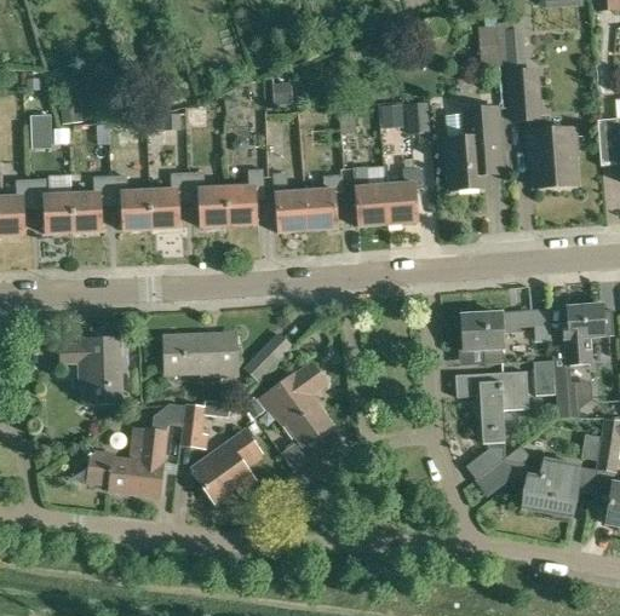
[(498,22),(500,64),(526,62),(523,27),(510,28),(510,21),(498,22)]
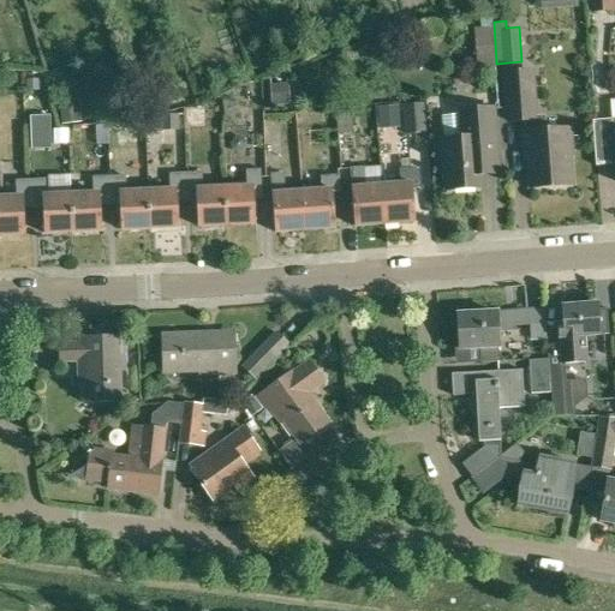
[(526,117),(527,129),(525,130),(526,151),(529,151),(531,185),(572,181),(569,149),(572,147),(571,126),(545,127),(545,114),(536,115),(533,69),(506,70),(509,118),(526,117)]
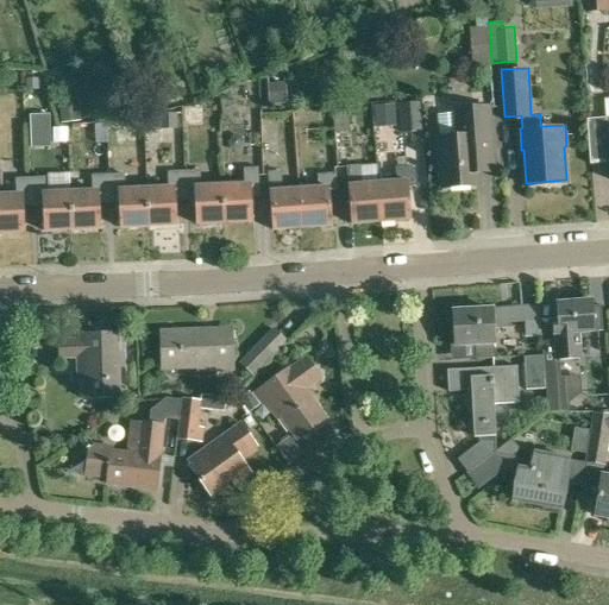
[(270,102),(287,100),(286,80),(268,81),(270,102)]
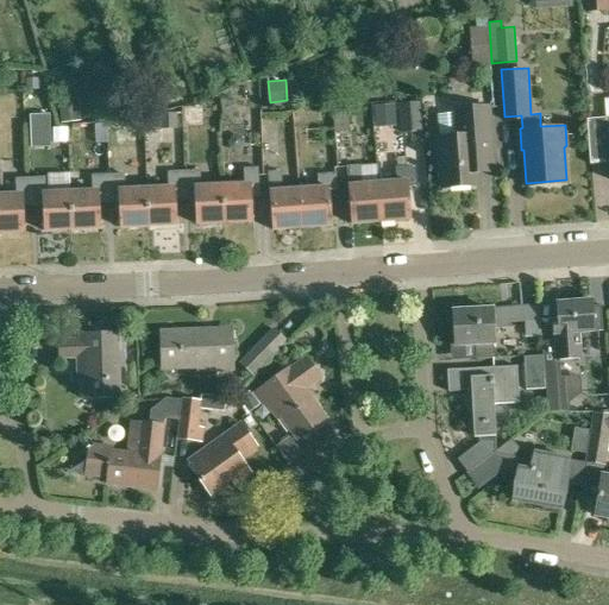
[(58,99),(61,120),(80,118),(77,96),(58,99)]
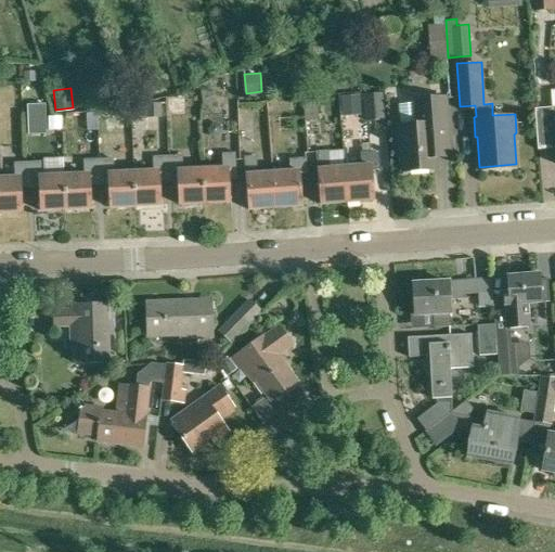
[(436,167),(435,156),(450,155),(449,133),(447,95),(416,98),(418,123),(400,124),(402,149),(400,161),(403,162),(403,169),(436,167)]
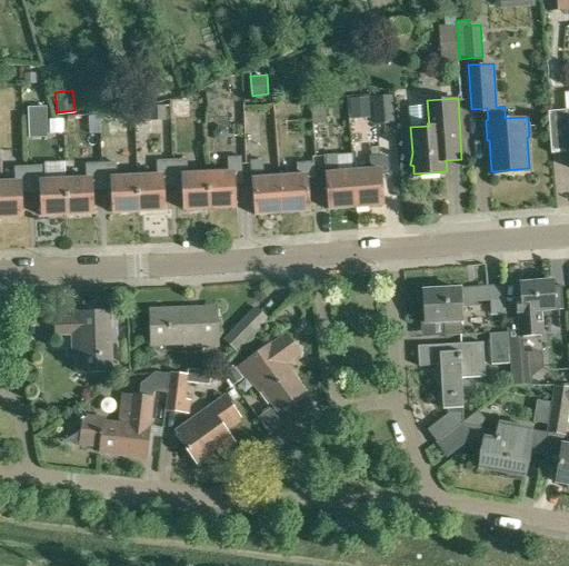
[(375,132),(395,130),(392,102),(372,106),(375,132)]
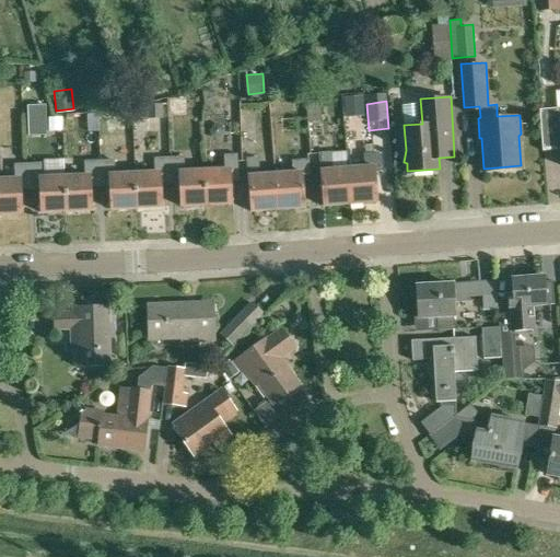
[(46,102),(28,103),(30,132),(47,131),(46,102)]
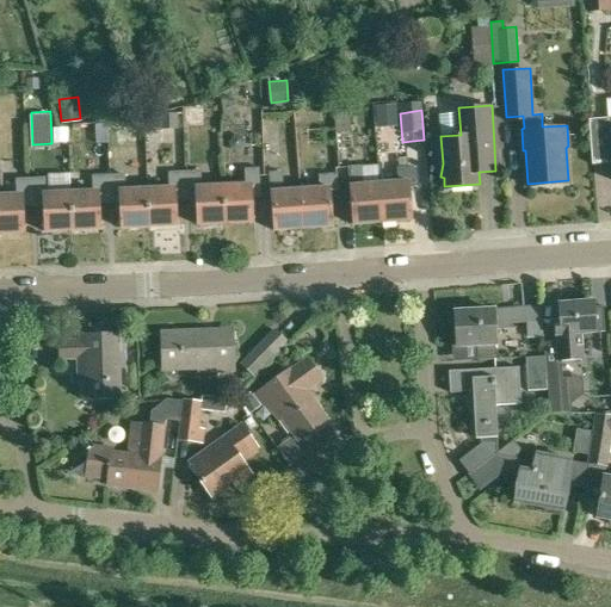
[(161,128),(183,127),(183,111),(161,111),(161,115),(161,128)]
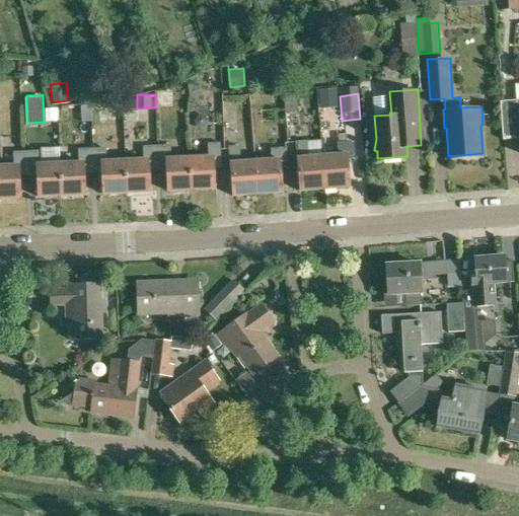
[(293,122),(307,122),(307,100),(294,100),(293,122)]
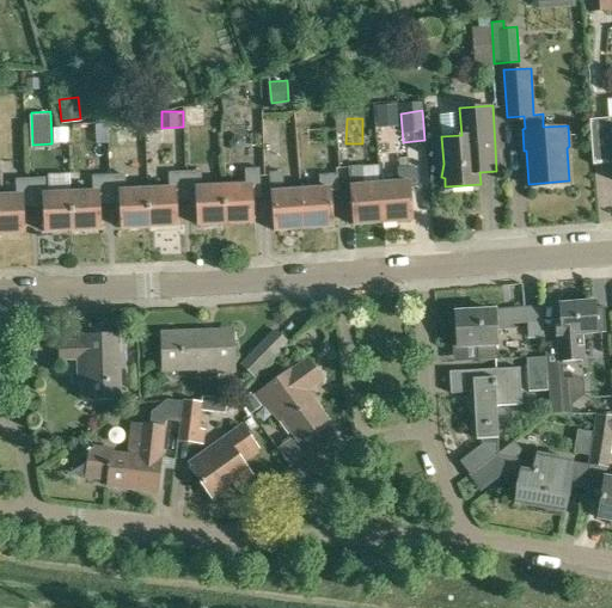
[(71,124),(71,137),(96,136),(95,123),(71,123),(71,124)]
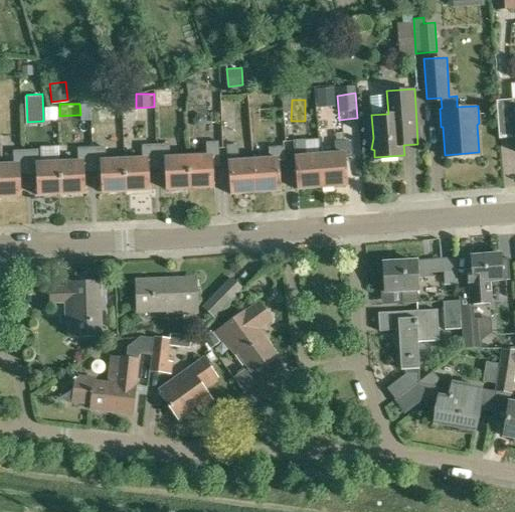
[(126,117),(126,107),(99,109),(100,119),(126,117)]
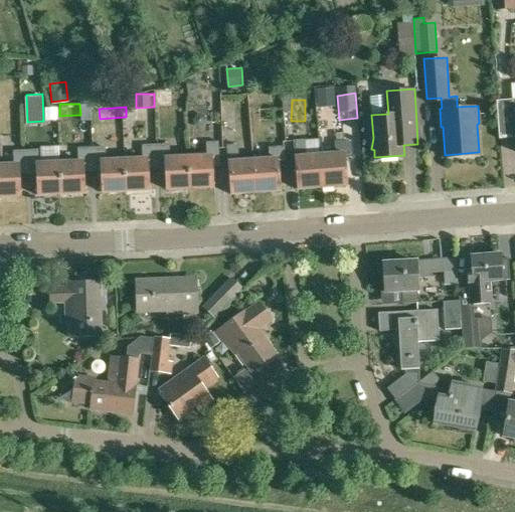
[(322,185),(320,153),(304,154),(303,139),(293,139),(297,187),(322,185)]
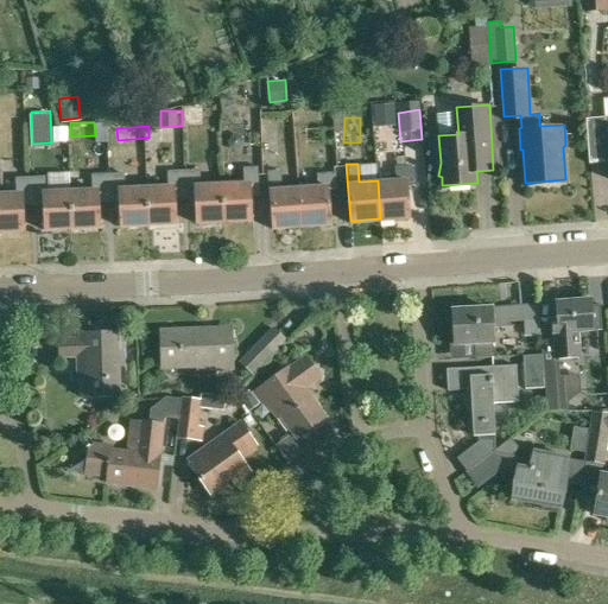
[(245,180),(223,182),(225,220),(253,217),(252,188),(258,188),(257,165),(244,165),(245,180)]
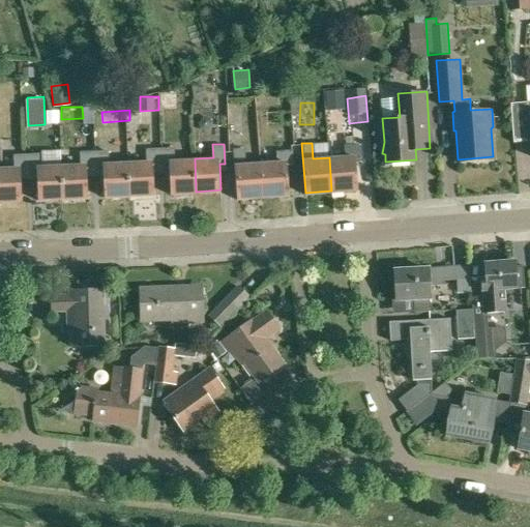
[(329,157),(331,191),(357,188),(355,158),(362,157),(361,145),(346,146),(346,156),(329,157)]
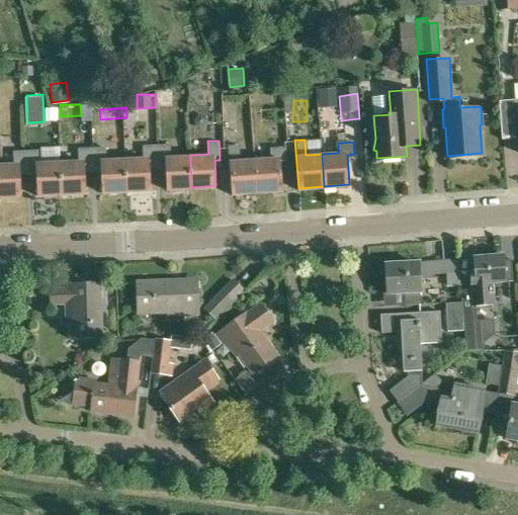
[(191,187),(190,155),(170,156),(169,143),(158,144),(159,163),(166,162),(167,188),(191,187)]
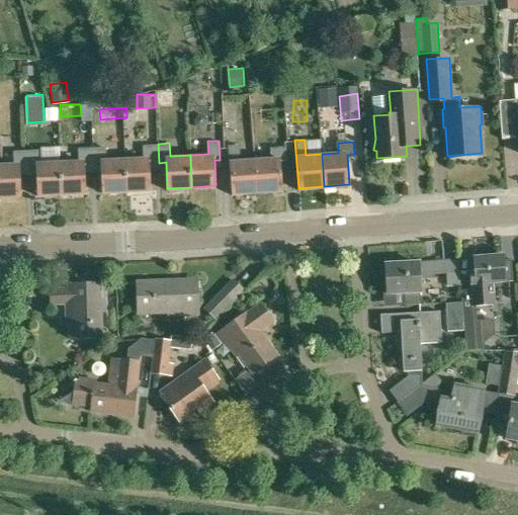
[(144,157),(124,158),(126,190),(151,189),(150,163),(155,163),(155,144),(144,144),(144,157)]
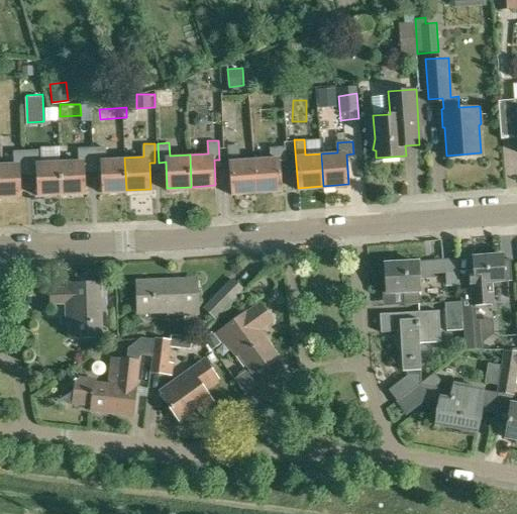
[(257,192),(254,161),(238,162),(237,143),(227,144),(231,194),(257,192)]
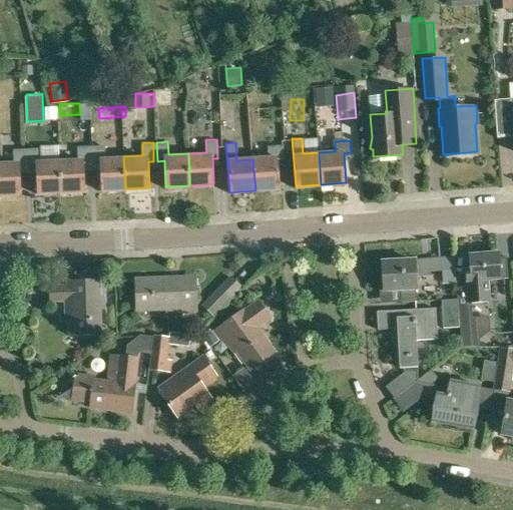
[(79,158),(59,159),(61,190),(85,189),(84,164),(89,164),(89,144),(79,145),(79,158)]
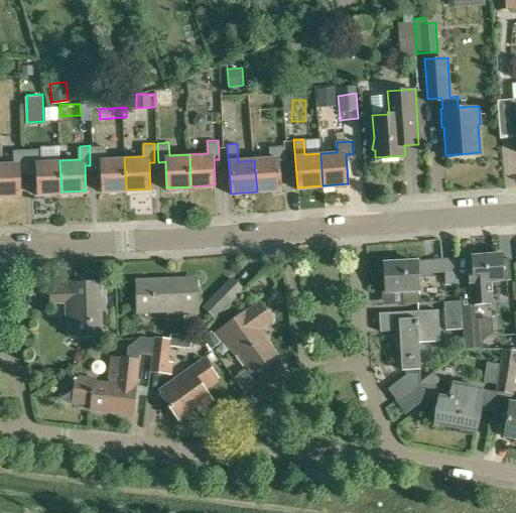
[(126,189),(124,157),(106,158),(105,145),(94,145),(95,165),(101,164),(102,189),(126,189)]
